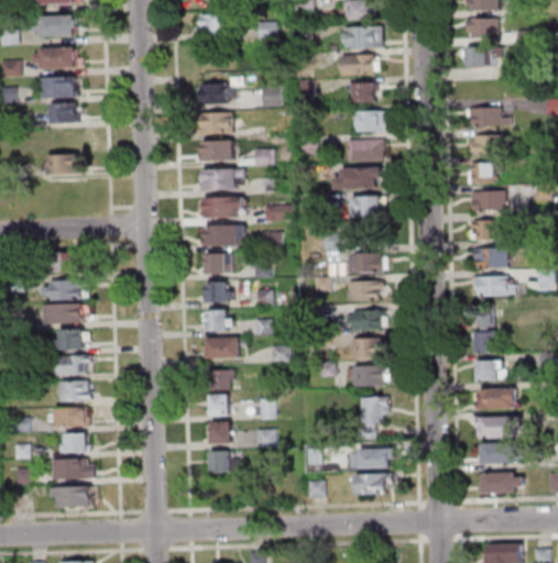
[(17,0),(17,12),(0,13),(0,0),(17,0)]
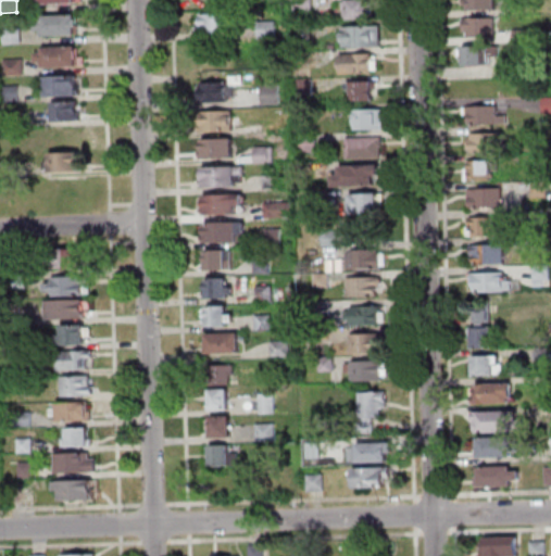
[(309,0),(309,12),(291,13),(290,0),(309,0)]
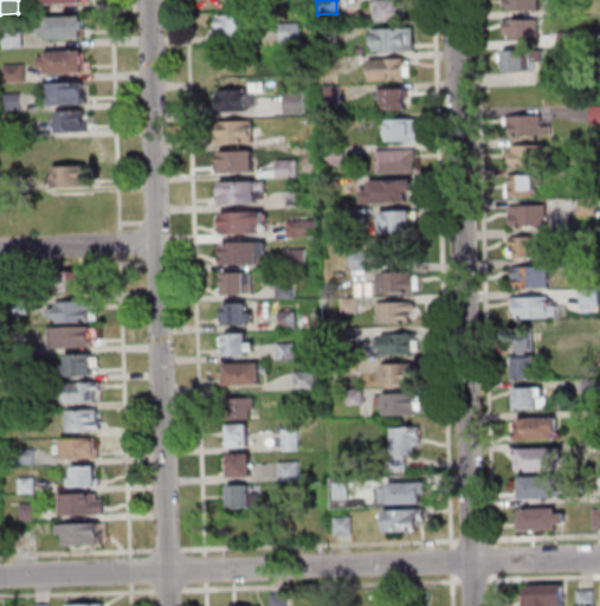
[(372,21),(371,0),(399,0),(399,20),(372,21)]
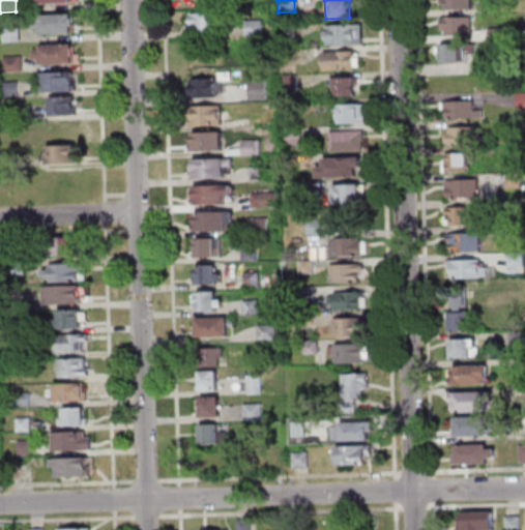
[(468,0),(468,9),(438,9),(438,0),(468,0)]
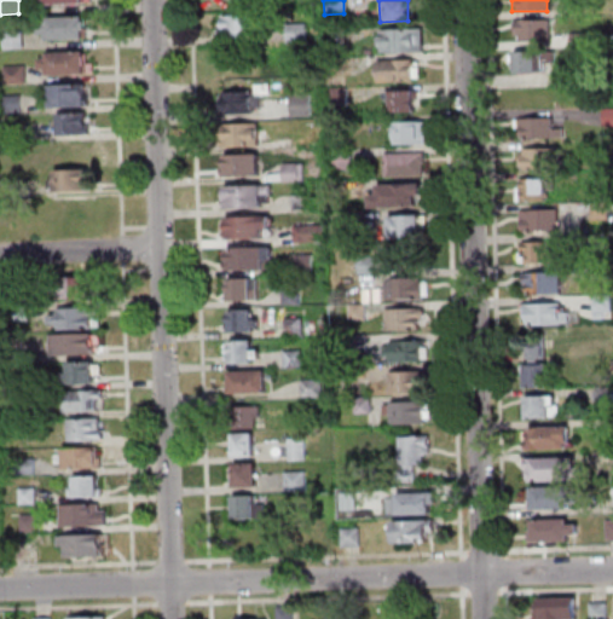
[(45,40),(44,34),(36,34),(36,24),(44,24),(44,19),(81,17),(82,29),(87,29),(87,39),(45,40)]
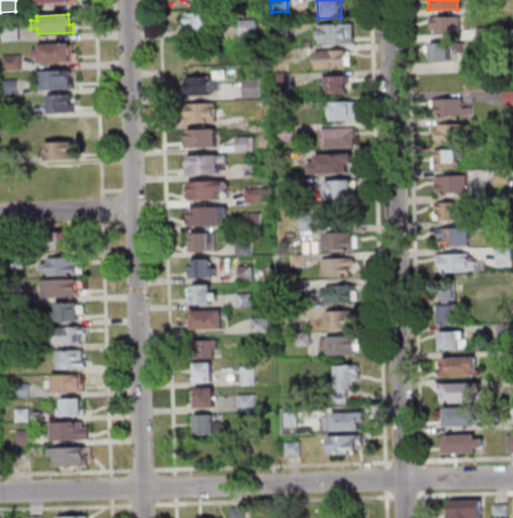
[(183,32),(182,15),(212,14),(212,17),(221,17),(221,25),(214,26),(214,31),(183,32)]
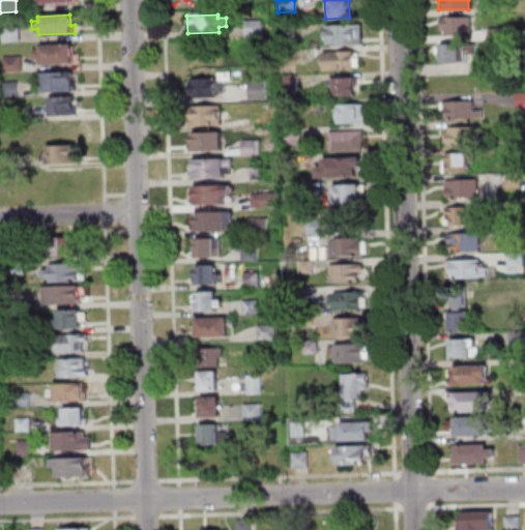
[(438,18),(469,18),(469,34),(438,34),(438,18)]
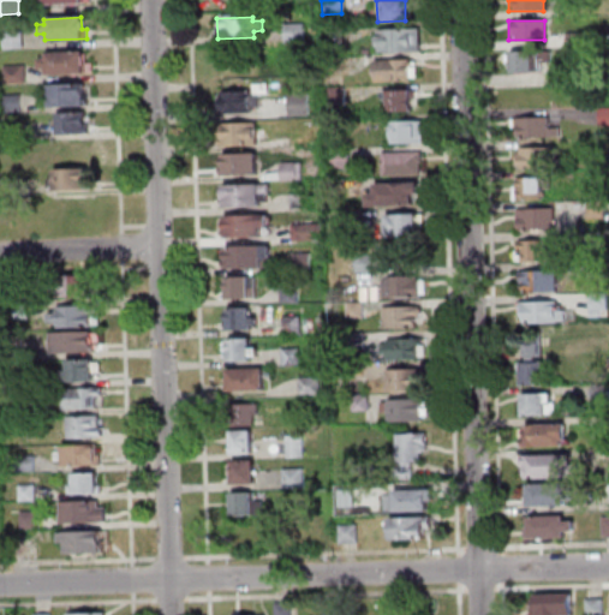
[(281,43),(281,25),(300,25),(300,42),(281,43)]
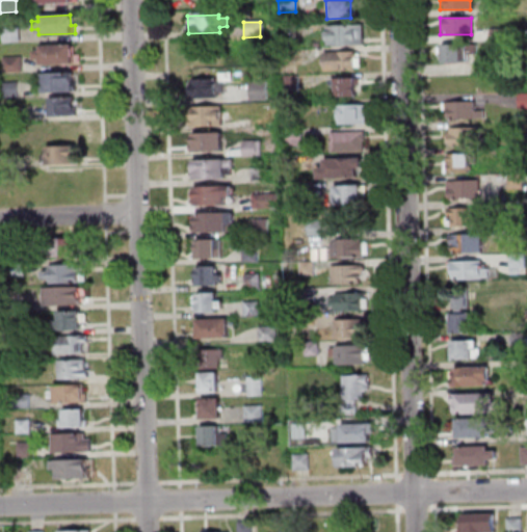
[(0,43),(0,28),(16,27),(16,42),(0,43)]
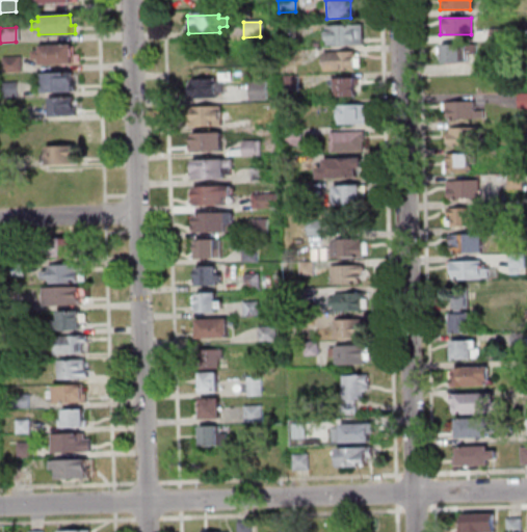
[(325,46),(324,28),(361,27),(362,45),(325,46)]
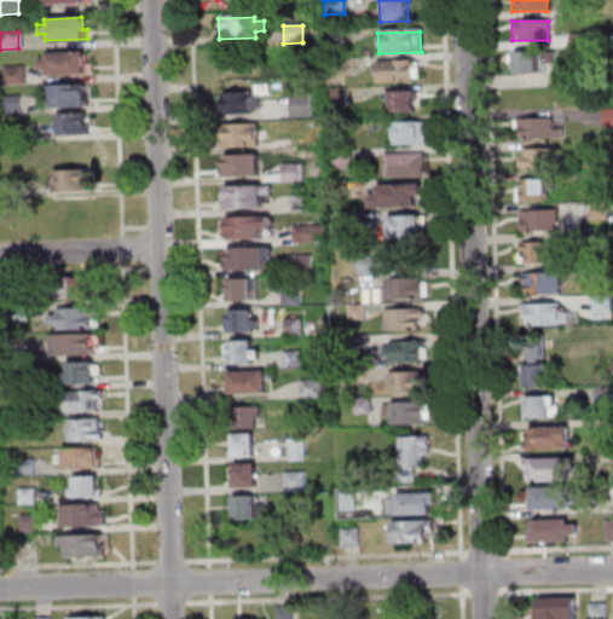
[(567,33),(585,33),(587,47),(567,47),(567,33)]
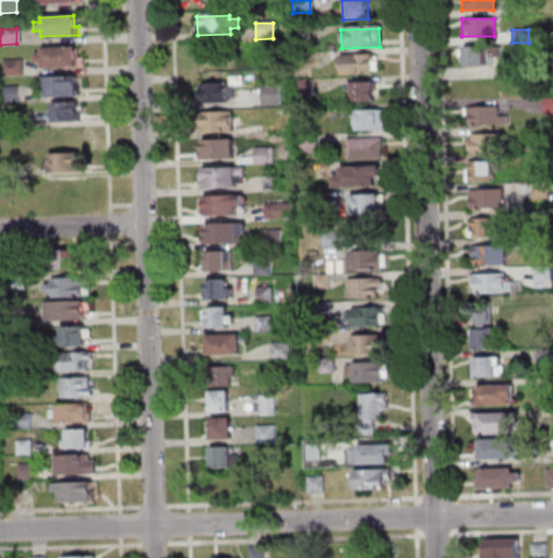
[(490,64),(463,64),(463,46),(490,46),(490,64)]
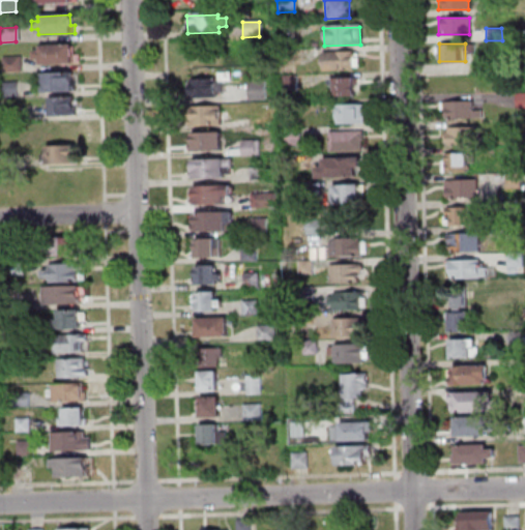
[(39,64),(39,59),(33,59),(32,51),(38,50),(38,46),(70,45),(70,54),(76,54),(77,63),(39,64)]
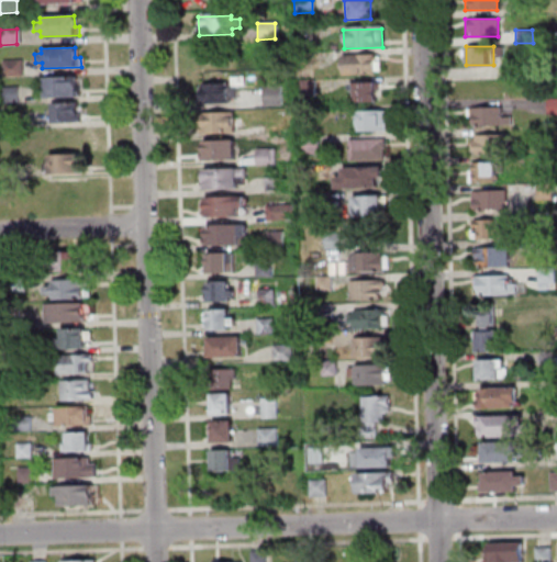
[(374,56),(374,74),(342,75),(341,57),(374,56)]
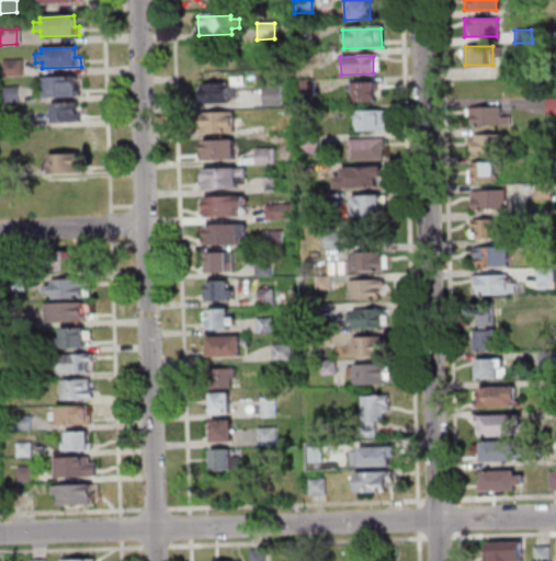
[(0,60),(20,59),(21,76),(1,76),(0,60)]
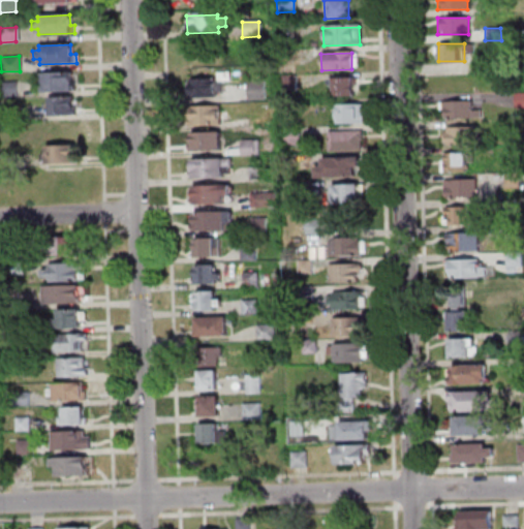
[(42,92),(42,73),(71,71),(72,91),(42,92)]
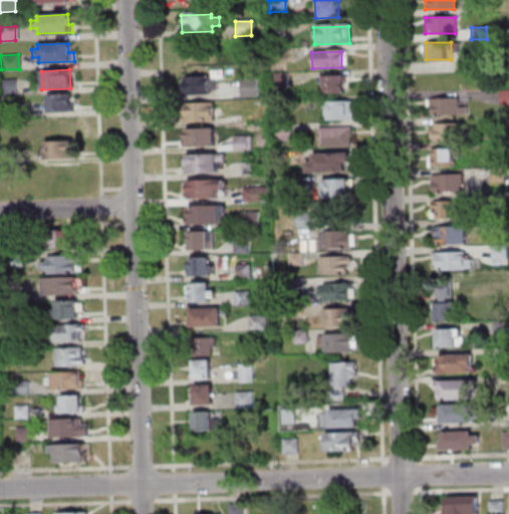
[(284,74),(285,88),(272,88),(272,74),(284,74)]
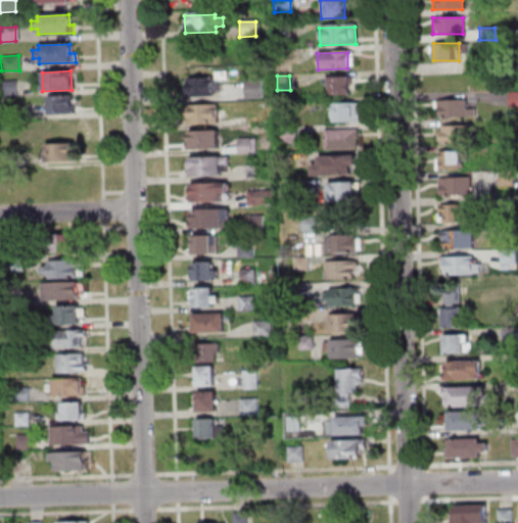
[(324,85),(324,79),(347,78),(348,93),(329,94),(329,85),(324,85)]
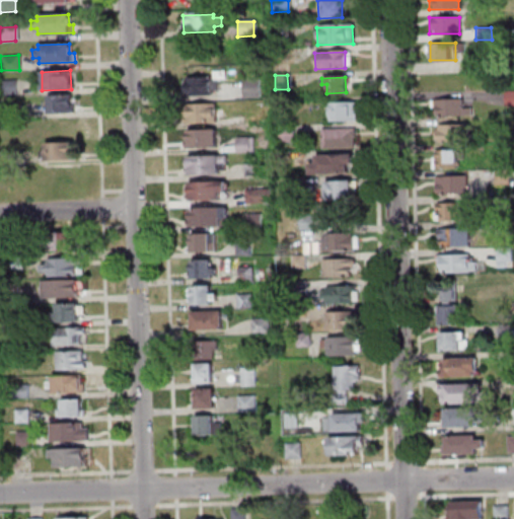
[(211,95),(185,96),(185,79),(210,78),(211,95)]
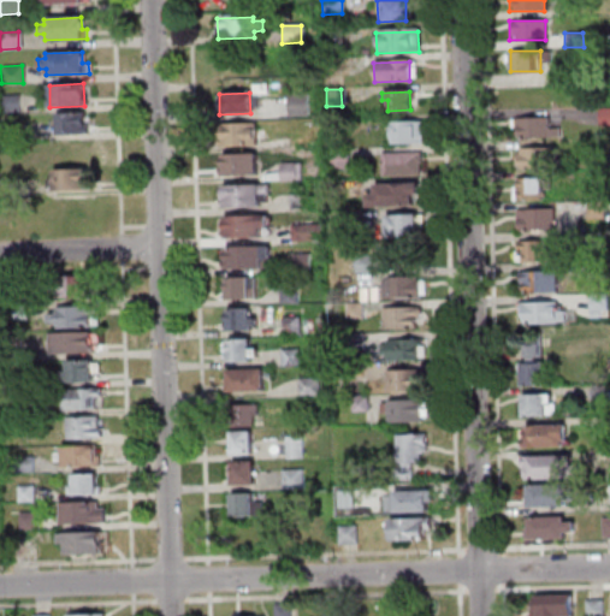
[(18,113),(1,113),(0,96),(17,95),(18,113)]
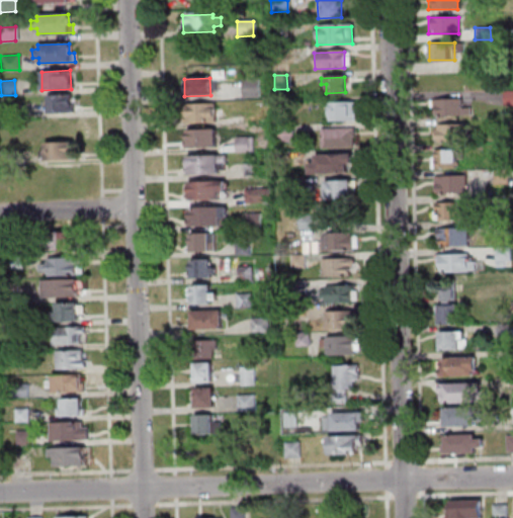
[(258,98),(240,98),(240,81),(257,80),(258,98)]
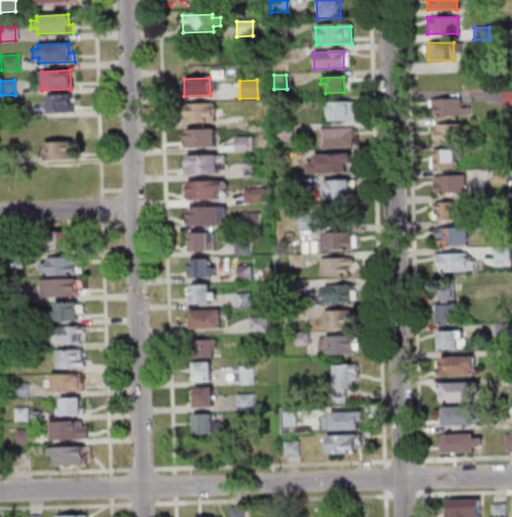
[(502,91),(511,90),(511,105),(502,106),(502,91)]
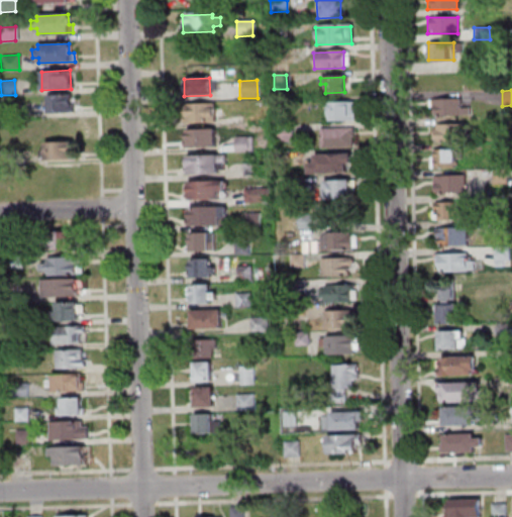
[(46,113),(45,96),(71,95),(71,104),(73,104),(73,112),(46,113)]
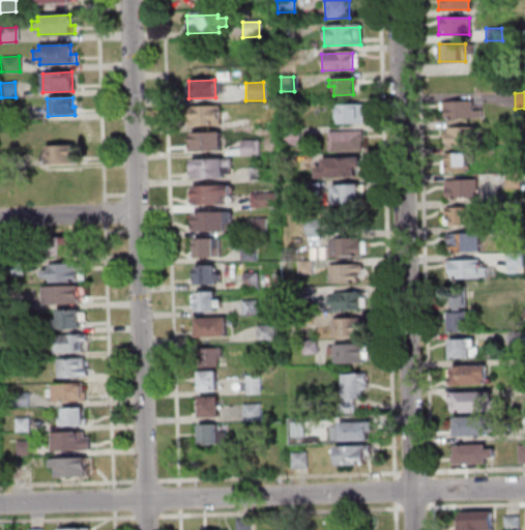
[(441,101),(480,101),(480,118),(441,118),(441,101)]
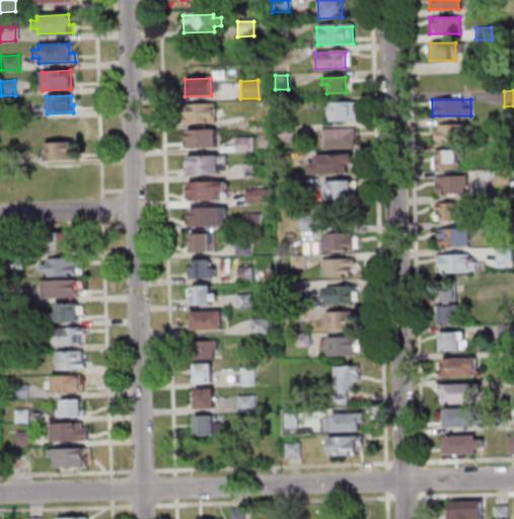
[(331,122),(329,103),(355,102),(355,121),(331,122)]
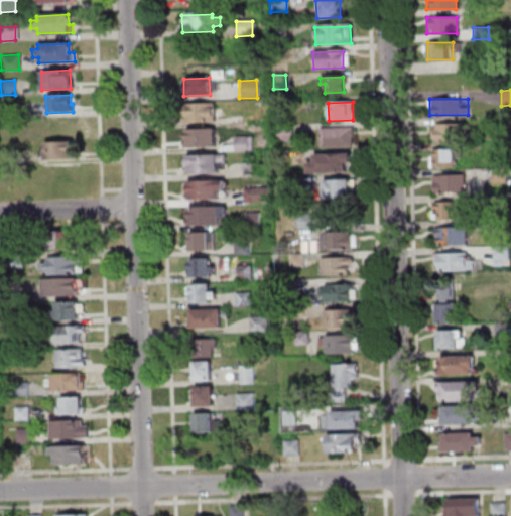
[(184,105),(213,104),(213,121),(182,122),(181,116),(184,116),(184,105)]
